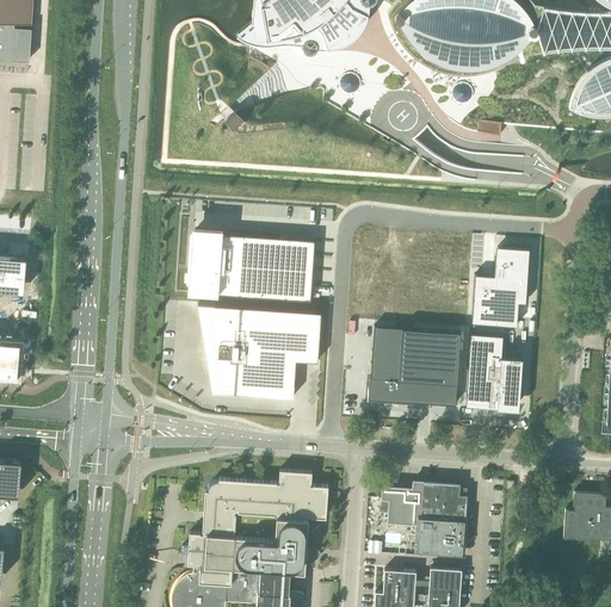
[(0,0),(0,60),(30,62),(32,0),(0,0)]
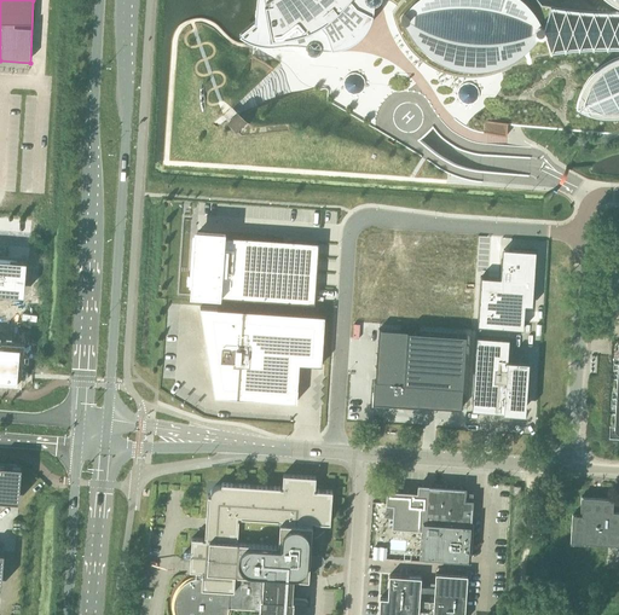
[(256,0),(255,22),(239,35),(242,36),(243,38),(244,39),(246,39),(247,40),(248,41),(250,41),(250,42),(252,42),(253,44),(255,44),(256,45),(259,45),(260,45),(262,46),(264,46),(266,46),(268,46),(270,46),(272,46),(273,46),(276,46),(277,46),(279,46),(281,46),(283,45),(284,45),(287,45),(289,45),(291,45),(294,45),(296,45),(298,45),(300,45),(302,45),(305,45),(307,46),(306,46),(306,47),(306,48),(307,48),(307,50),(307,51),(307,52),(308,52),(308,53),(310,53),(310,54),(311,54),(312,54),(312,56),(313,56),(314,56),(316,56),(317,56),(317,54),(318,54),(319,54),(319,53),(320,53),(320,52),(322,52),(322,51),(323,50),(324,50),(325,50),(328,50),(329,50),(330,50),(333,50),(334,50),(335,50),(336,50),(339,50),(340,48),(341,48),(343,47),(345,47),(346,46),(348,46),(350,45),(351,45),(352,44),(353,42),(354,42),(354,44),(356,44),(357,44),(358,44),(359,44),(360,44),(360,42),(362,42),(363,41),(363,40),(364,40),(364,39),(364,38),(364,36),(364,35),(364,34),(365,33),(366,32),(366,30),(368,29),(369,27),(369,25),(370,24),(370,23),(371,22),(371,21),(372,19),(372,18),(372,17),(374,16),(374,15),(374,13),(374,12),(374,11),(374,10),(374,9),(374,7),(374,6),(375,6),(376,6),(376,5),(377,5),(379,5),(379,4),(380,4),(380,3),(381,3),(381,1),(381,0),(382,0),(381,0),(383,0),(398,7),(392,16),(393,18),(393,21),(394,23),(395,27),(395,29),(397,32),(398,34),(399,36),(400,39),(401,41),(403,44),(405,45),(406,47),(408,50),(410,52),(411,53),(414,56),(415,58),(417,59),(420,62),(421,63),(423,64),(426,67),(428,68),(431,69),(433,70),(435,71),(438,73),(440,74),(443,75),(445,75),(447,76),(451,77),(453,77),(456,79),(458,79),(462,79),(464,80),(467,80),(470,80),(473,80),(475,80),(478,80),(481,79),(484,79),(486,79),(490,77),(492,77),(495,76),(497,75),(499,75),(502,74),(505,73),(508,71),(510,70),(513,69),(515,68),(518,65),(527,63),(538,59),(548,57),(559,56),(570,53),(580,52),(591,51),(602,51),(613,51),(618,50),(618,59),(617,61),(615,61),(613,62),(612,63),(609,63),(607,64),(606,65),(603,67),(602,68),(601,69),(599,70),(597,73),(596,74),(594,75),(593,76),(591,79),(590,80),(589,81),(588,83),(586,85),(585,87),(584,88),(583,91),(582,93),(582,94),(580,97),(579,98),(579,100),(578,103),(578,105),(578,106),(577,109),(577,111),(579,112),(580,114),(583,114),(585,115),(586,116),(589,116),(591,117),(593,117),(595,119),(597,119),(600,120),(602,120),(603,120),(606,120),(608,120),(611,120),(613,120),(614,120),(617,120),(618,119),(618,0),(603,0),(605,1),(607,3),(608,4),(611,5),(612,6),(614,7),(617,9),(618,10),(618,13),(588,13),(542,7),(539,5),(538,3),(536,0),(256,0)]
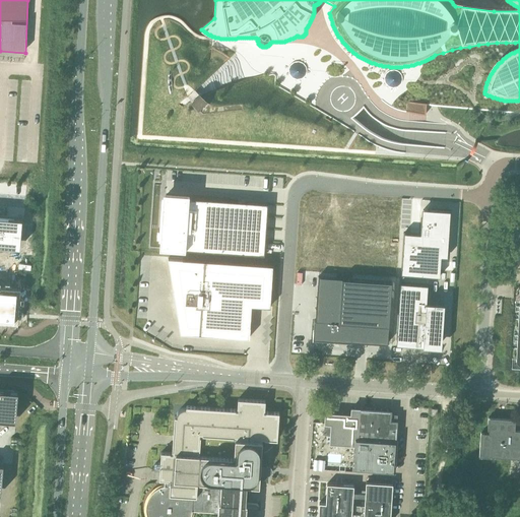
[(157,233),(157,241),(160,241),(159,251),(161,251),(264,258),(268,206),(189,200),(190,196),(164,195),(161,233),(159,233),(157,233)]
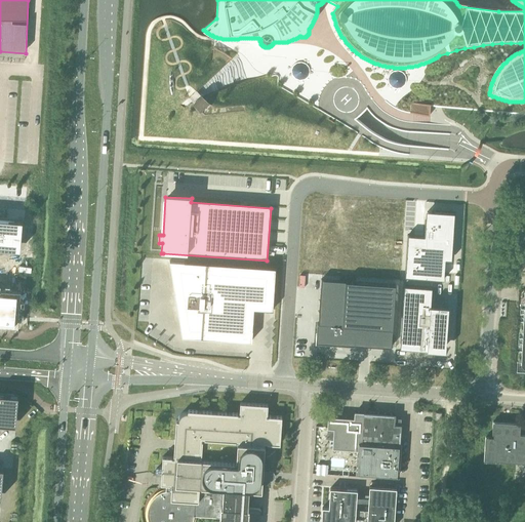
[(408,238),(405,280),(444,282),(445,263),(451,263),(454,215),(427,213),(425,239),(408,238)]
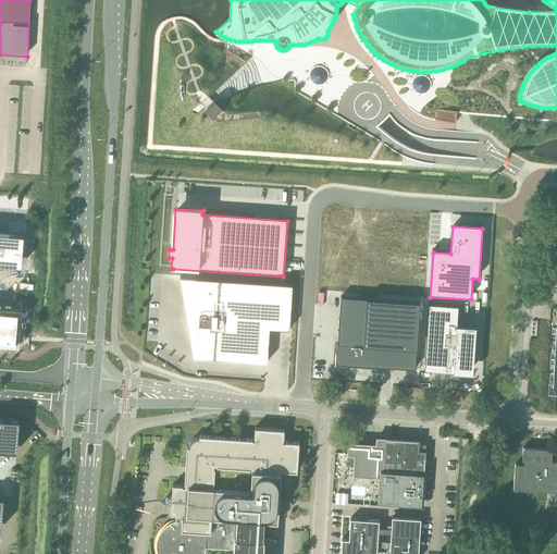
[(0,234),(0,266),(20,268),(22,236),(0,234)]
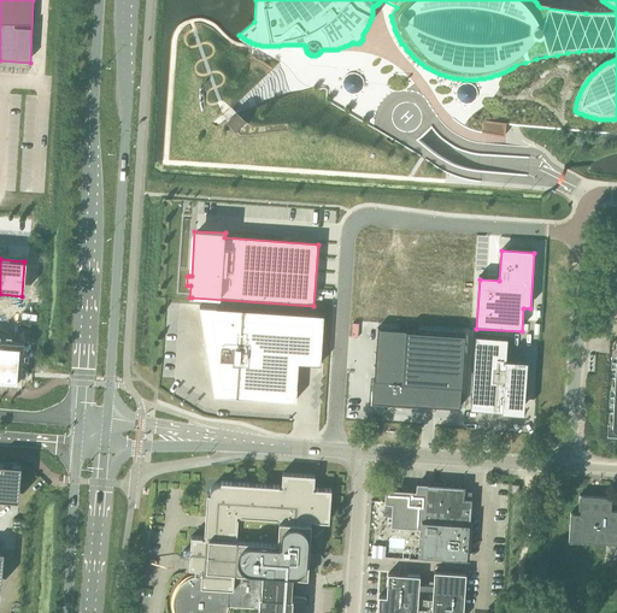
[(236,399),(297,402),(299,371),(299,366),(322,367),(324,318),(201,308),(212,377),(218,376),(219,383),(222,390),(238,392),(236,399)]
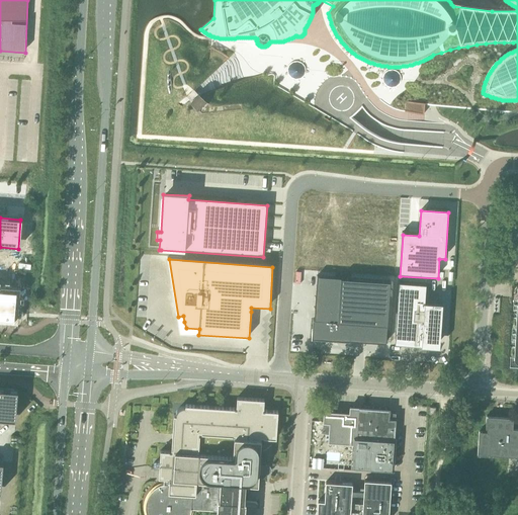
[(314,322),(312,341),(328,342),(328,341),(334,341),(334,343),(350,344),(350,343),(351,343),(366,344),(386,345),(391,283),(331,279),(322,278),(317,278),(314,322)]
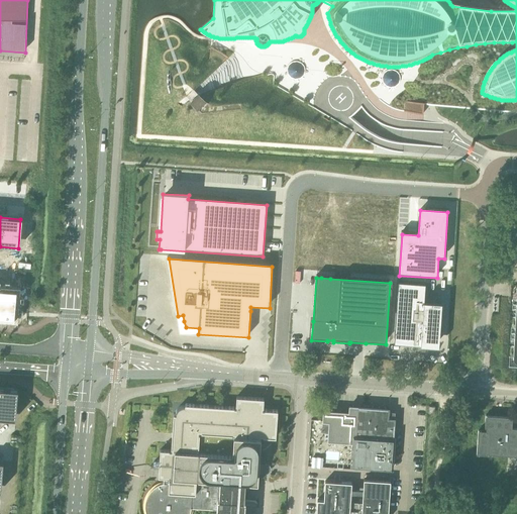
[(398,284),(394,345),(414,346),(439,348),(440,325),(442,304),(424,303),(425,286),(398,284)]
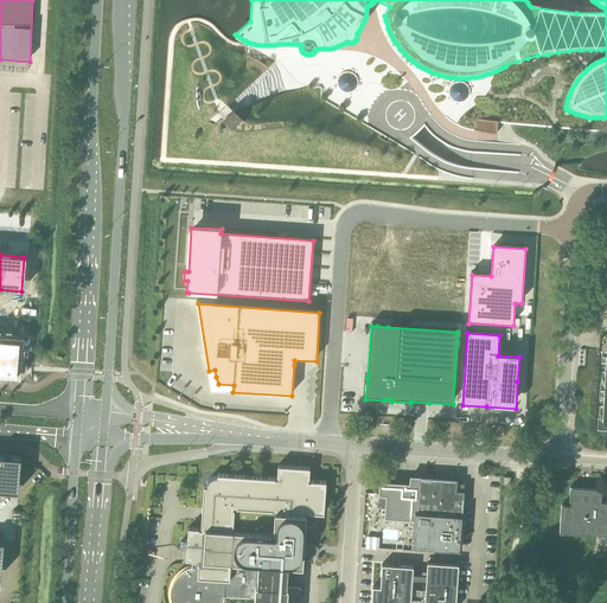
[(0,340),(0,374),(14,376),(17,341),(0,340)]
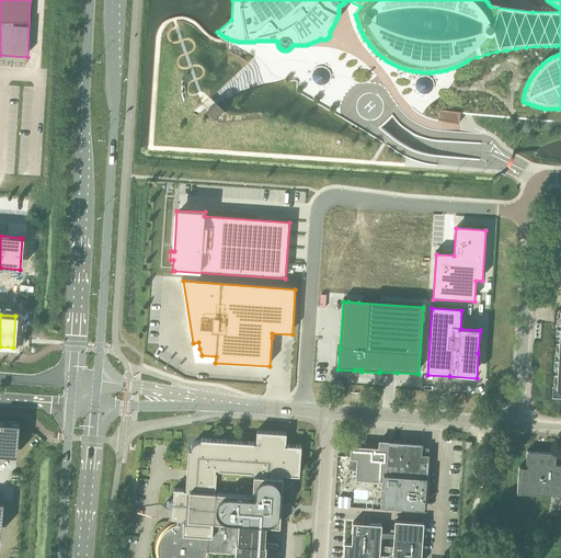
[(0,455),(16,457),(20,425),(0,423),(0,455)]
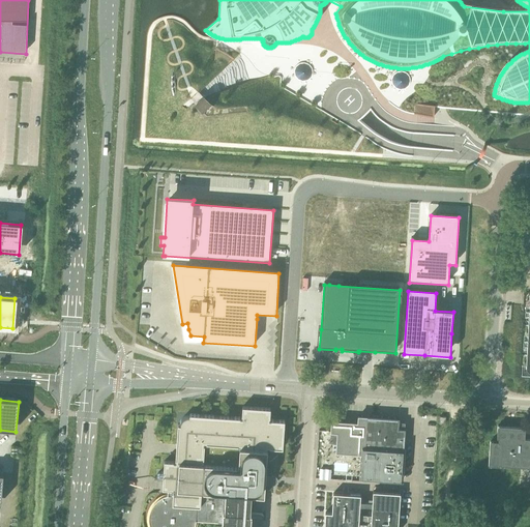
[(243,409),(242,420),(190,417),(190,418),(188,418),(187,418),(186,418),(185,419),(184,419),(183,420),(182,420),(182,422),(181,423),(180,425),(180,426),(180,427),(180,428),(178,428),(176,465),(165,464),(163,492),(168,492),(168,498),(167,498),(164,499),(160,501),(157,503),(154,506),(152,509),(150,514),(149,518),(149,521),(149,525),(149,526),(196,526),(196,524),(223,526),(251,526),(252,522),(261,523),(262,523),(263,523),(263,522),(264,521),(264,520),(264,519),(264,518),(263,518),(262,517),(261,517),(252,516),(253,515),(251,515),(252,498),(252,497),(264,498),(265,486),(273,487),(273,484),(273,480),(266,479),(267,472),(268,450),(283,451),(285,423),(270,422),(271,411),(243,409)]
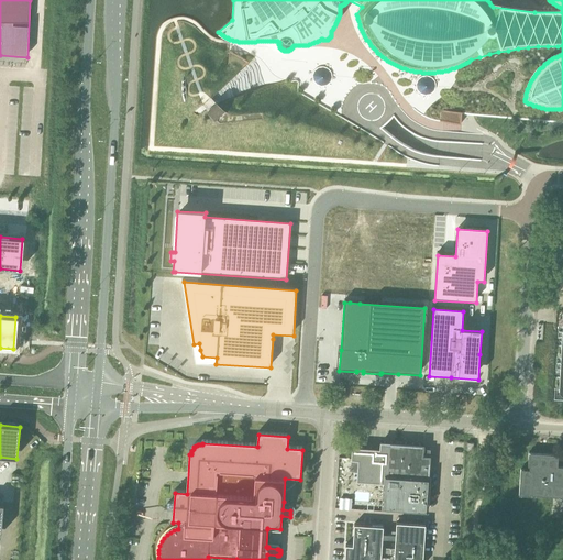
[(353,450),(352,461),(360,461),(357,483),(386,484),(384,509),(427,513),(427,502),(430,502),(430,500),(427,500),(429,481),(428,481),(430,459),(422,459),(422,448),(381,446),(381,452),(353,450)]
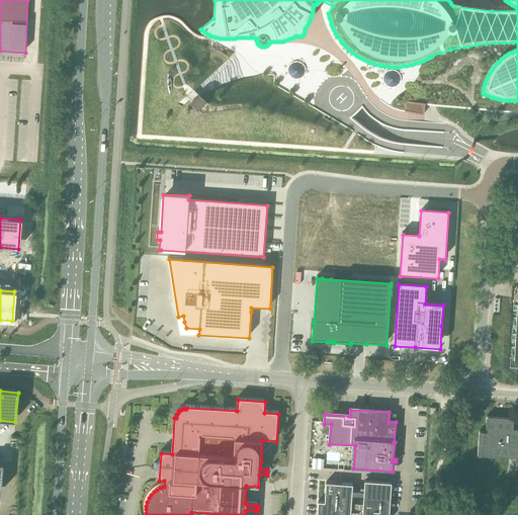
[(480,416),(480,424),(500,426),(501,417),(480,416)]
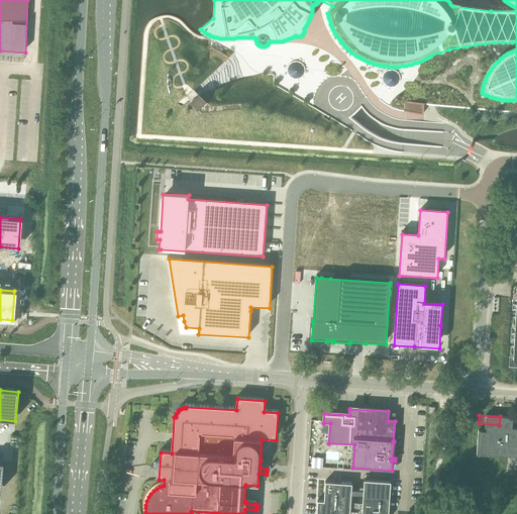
[(479,423),(478,432),(499,433),(499,425),(479,423)]
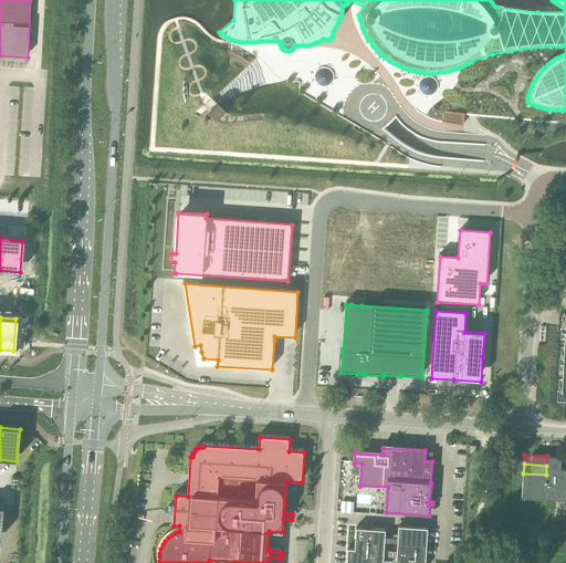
[(523,473),(523,482),(545,483),(546,475),(523,473)]
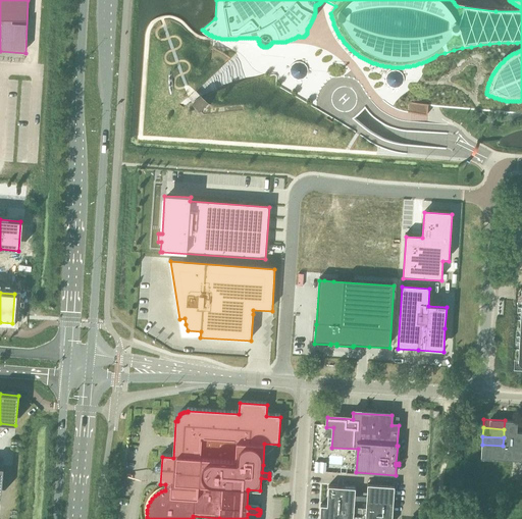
[(482,445),(481,453),(503,454),(503,446),(482,445)]
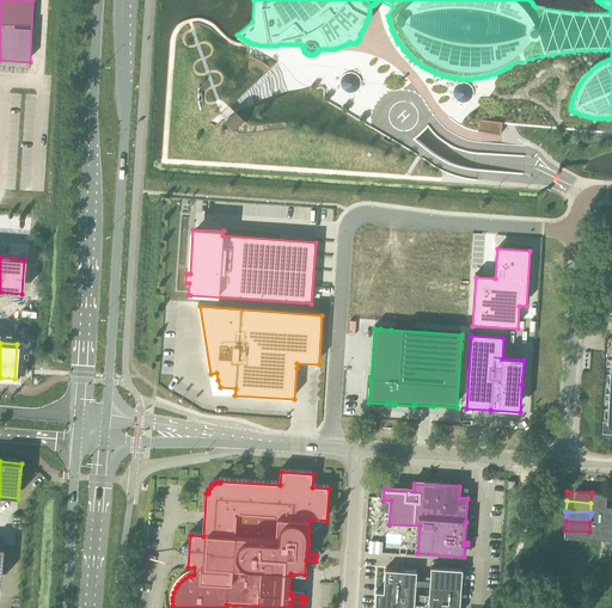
[(564,530),(563,540),(588,541),(589,532),(564,530)]
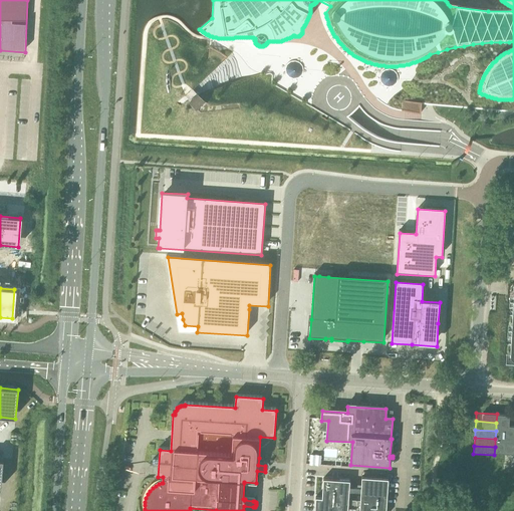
[(473,454),(473,462),(487,463),(494,464),(494,455),(473,454)]
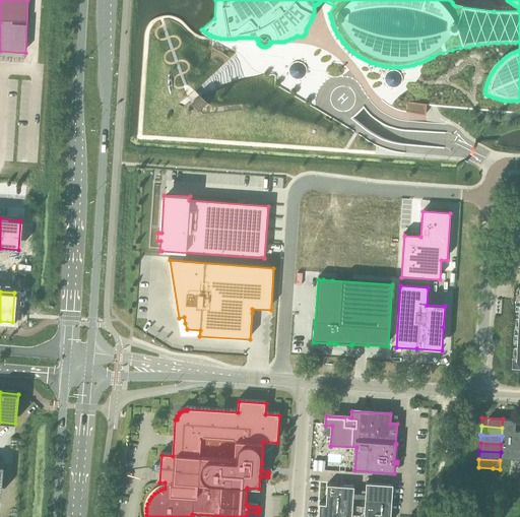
[(391,516),(392,488),(367,486),(365,509),(364,516),(391,516)]
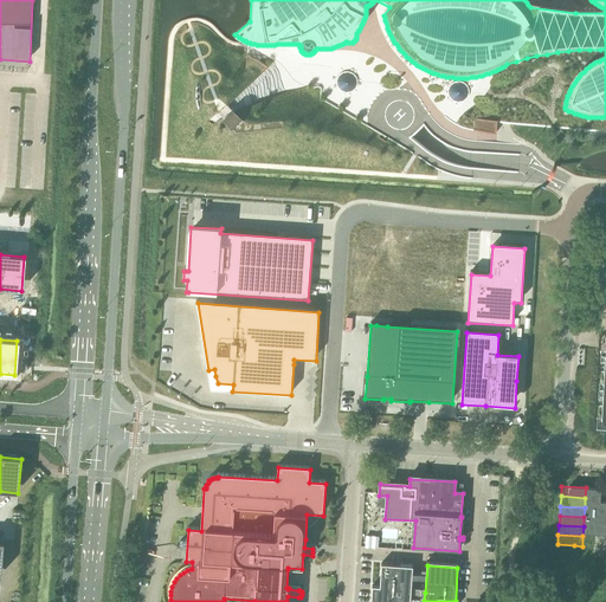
[(410,601),(411,591),(412,569),(381,567),(380,589),(373,589),(372,601),(410,601)]
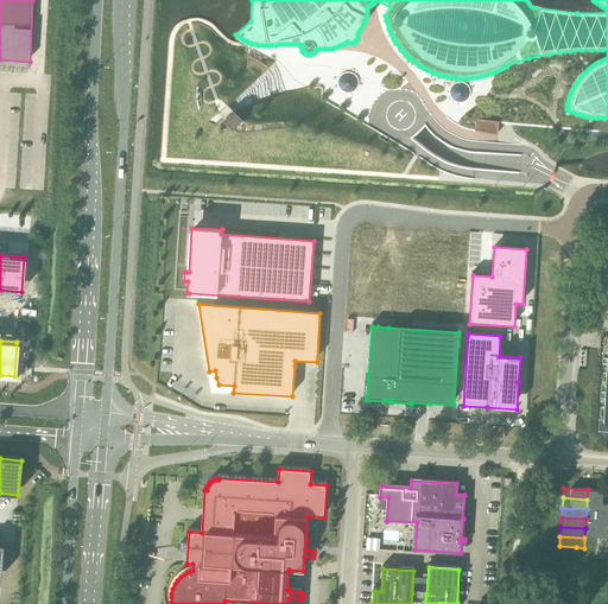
[(425,603),(426,595),(412,593),(411,603),(425,603)]
